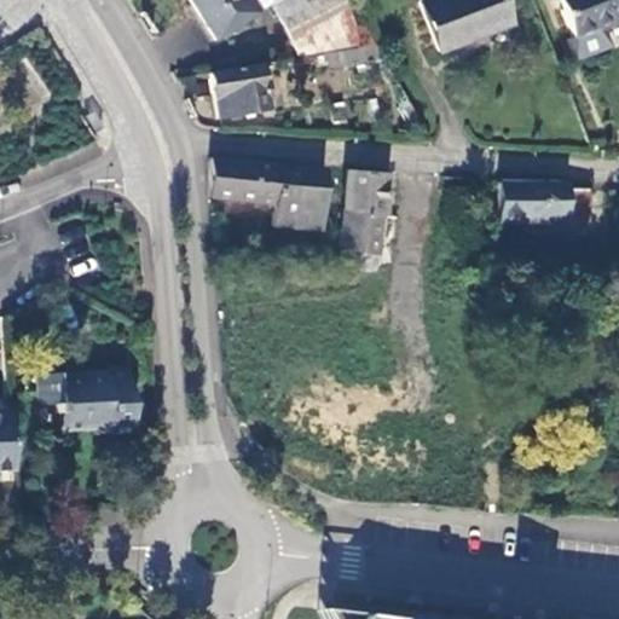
[(233,0),(126,0),(203,127),(281,132),(283,77),(233,0)]
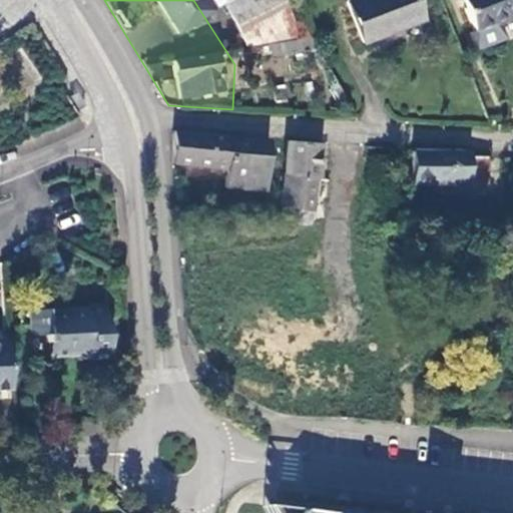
[(346,0),(363,44),(423,23),(414,0),(346,0)]
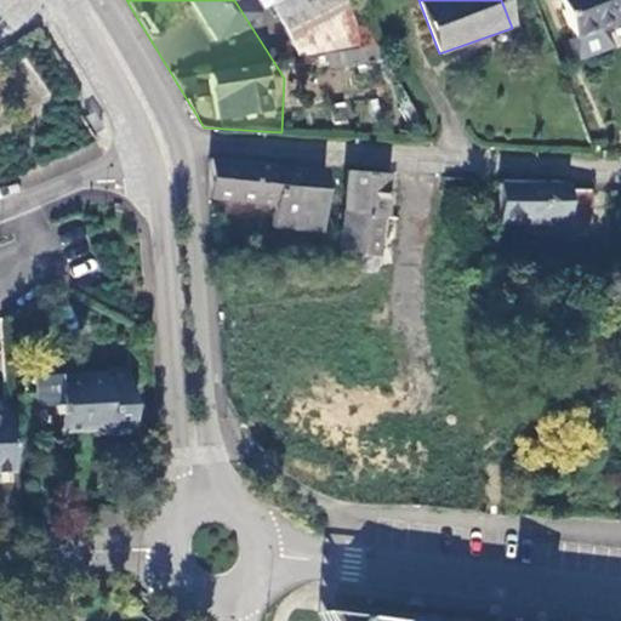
[(620,0),(557,0),(574,39),(620,22),(620,0)]
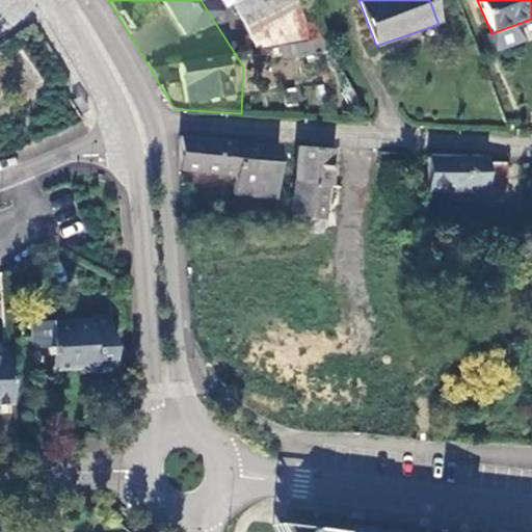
[(70,100),(80,114),(86,110),(76,96),(70,100)]
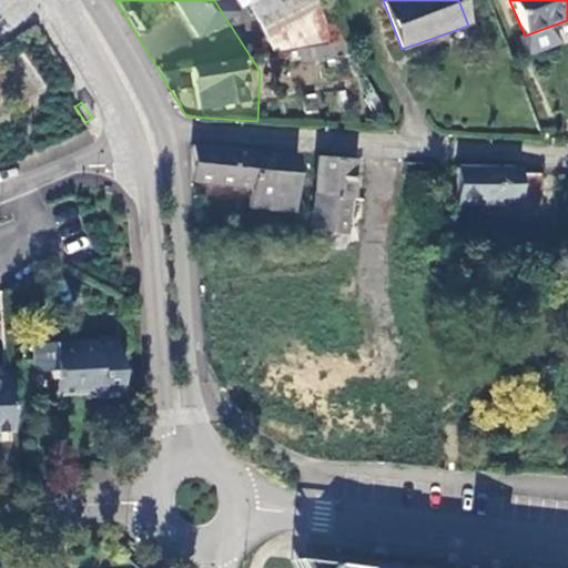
[(195,146),(191,186),(251,192),(249,209),(298,213),(304,158),(195,146)]
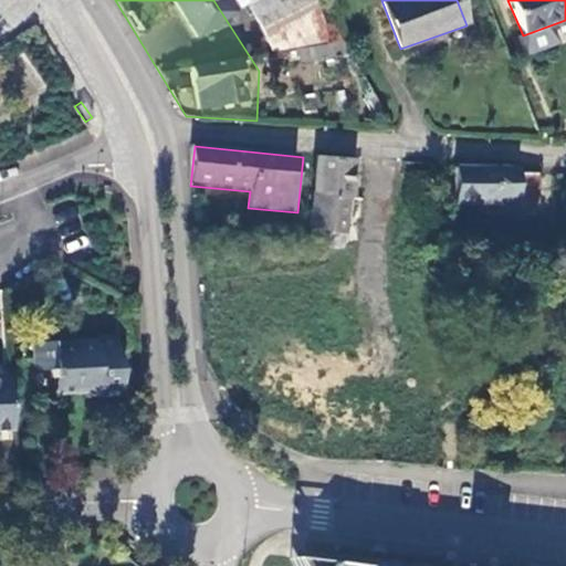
[(352,234),(359,158),(316,154),(308,231),(352,234)]
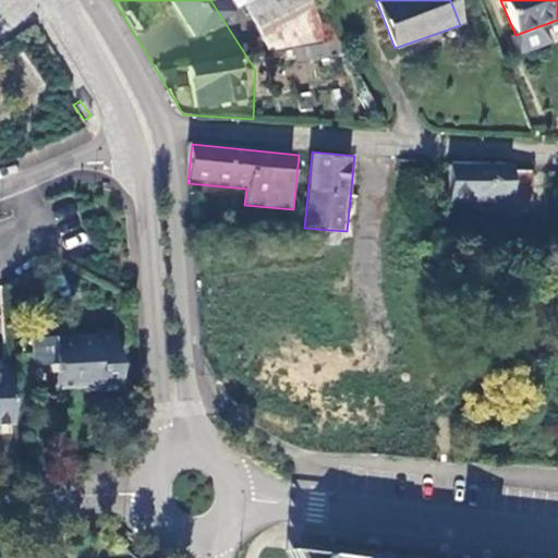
[(526,207),(528,166),(450,164),(449,204),(526,207)]
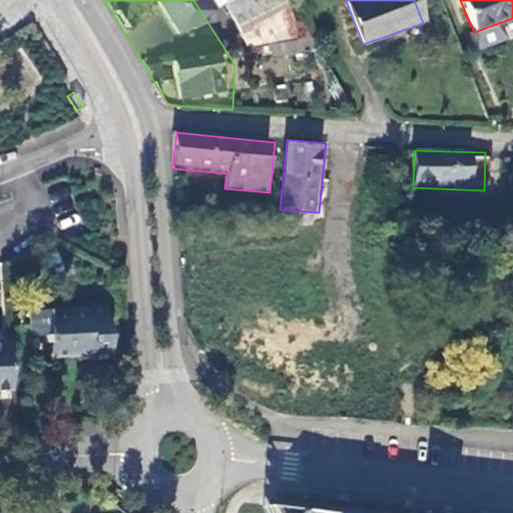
[(109,361),(105,308),(86,309),(86,314),(71,315),(71,313),(47,313),(47,312),(30,313),(30,327),(43,327),(47,330),(48,336),(49,360),(76,359),(76,360),(87,360),(88,362),(109,361)]
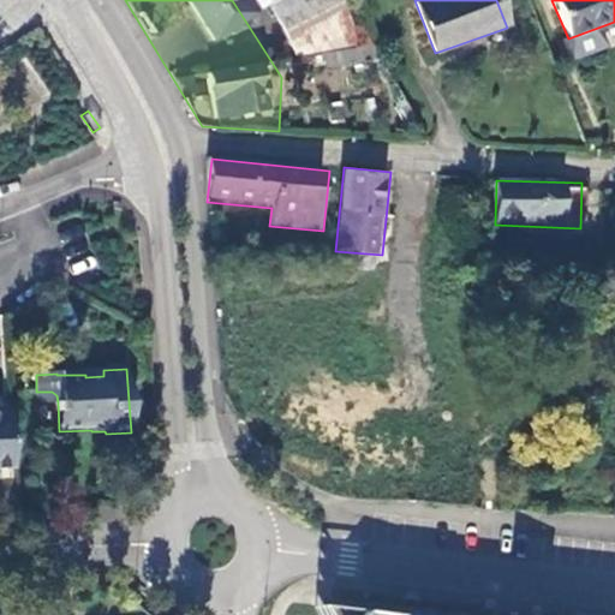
[(37,402),(58,402),(57,395),(52,392),(36,392),(37,402)]
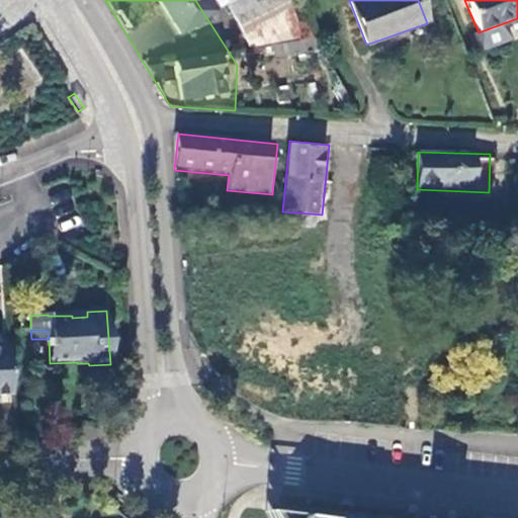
[(0,395),(10,395),(6,336),(0,336),(0,395)]
